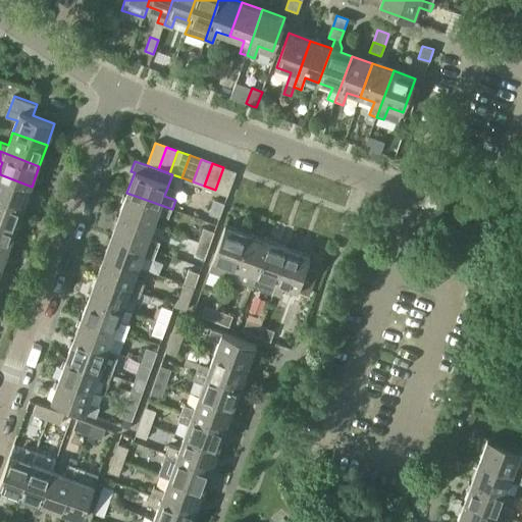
[(227,195),(237,171),(223,167),(215,190),(227,195)]
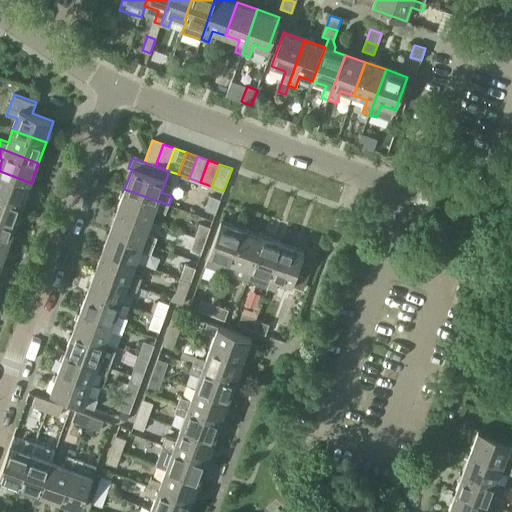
[(31,183),(0,171),(0,194),(23,203),(31,183)]
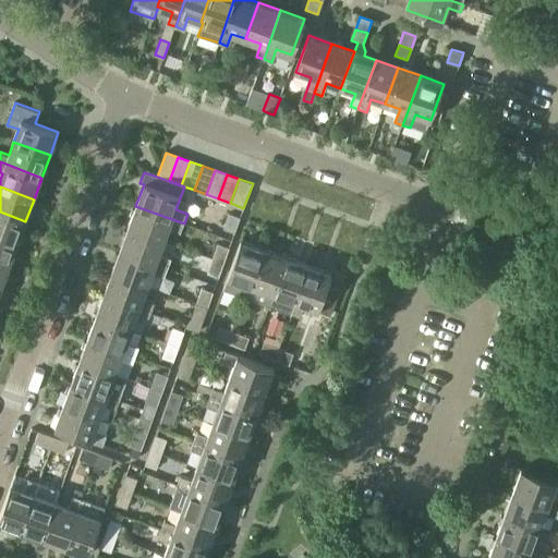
[(184,223),(135,206),(128,228),(165,241),(169,228),(181,232),(184,223)]
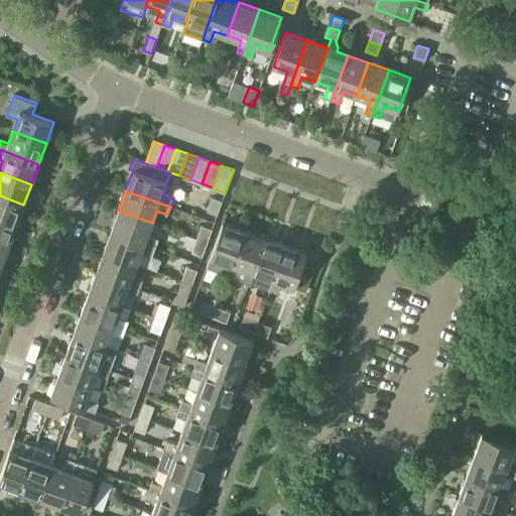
[(0,220),(16,226),(23,205),(0,196),(0,220)]
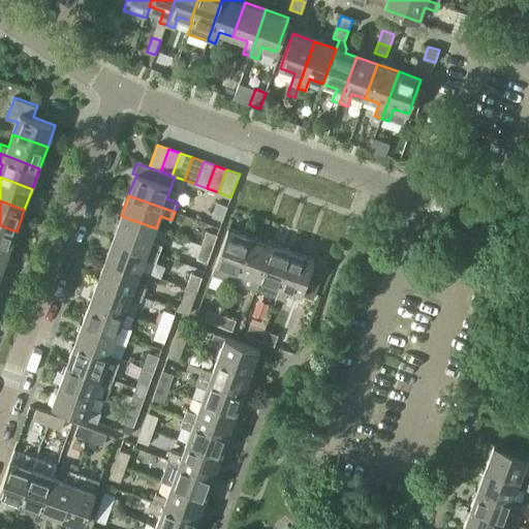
[(217,201),(212,216),(222,220),(227,206),(217,201)]
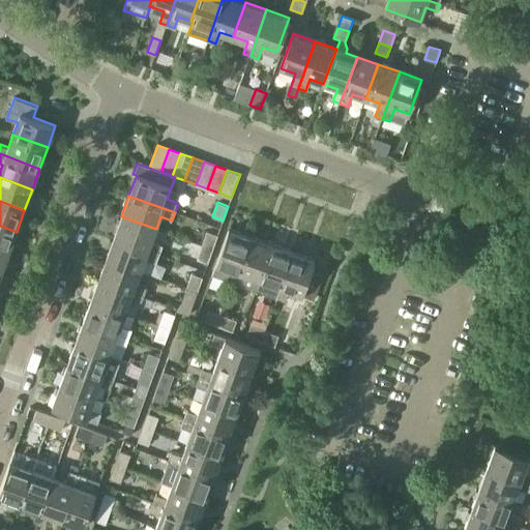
[(156,229),(121,216),(114,237),(159,254),(163,245),(152,241),(156,229)]
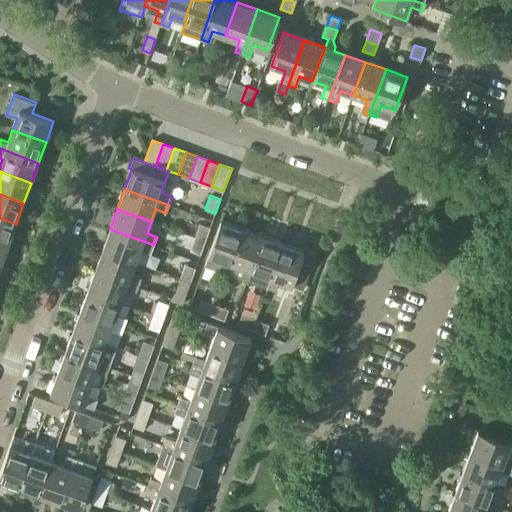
[(0,240),(9,243),(16,224),(0,218),(0,240)]
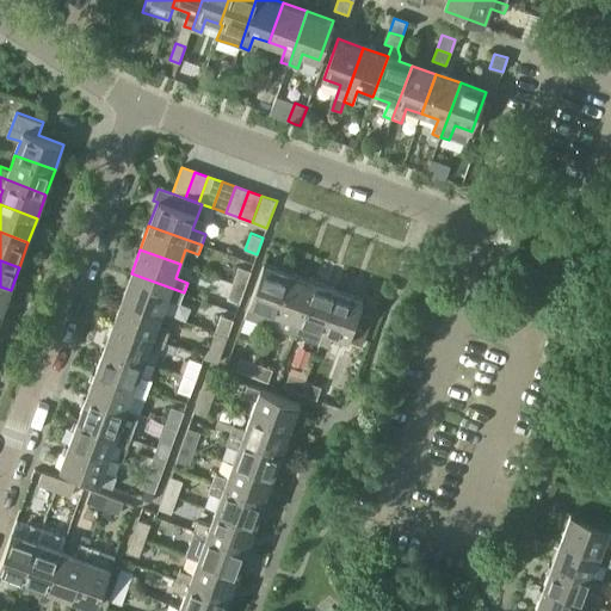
[(270,326),(289,272),(264,264),(245,316),(270,326)]
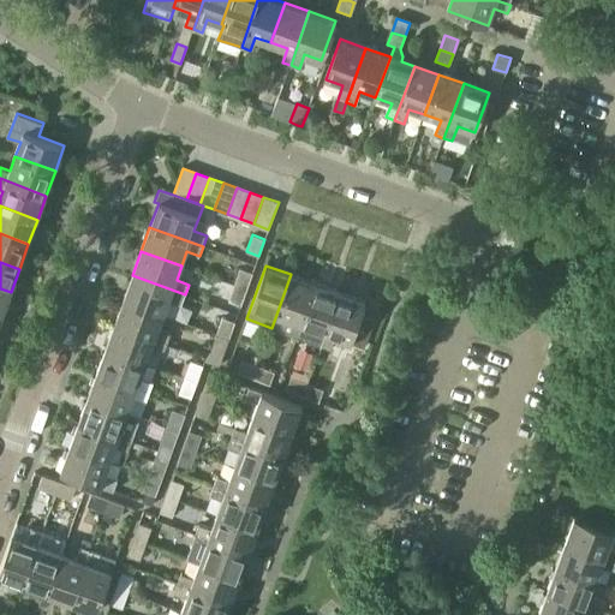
[(252,273),(239,269),(233,285),(246,290),(252,273)]
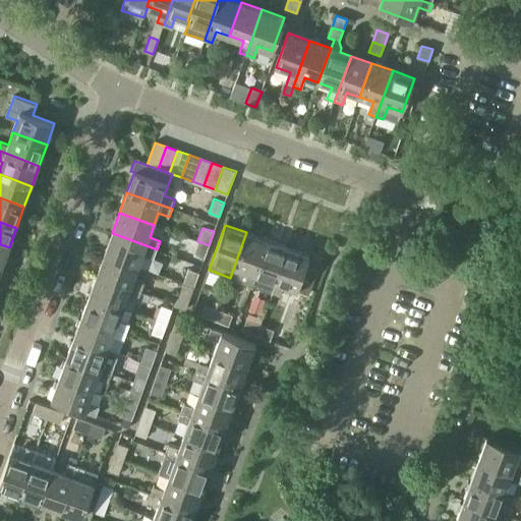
[(250,285),(267,239),(246,232),(230,278),(250,285)]
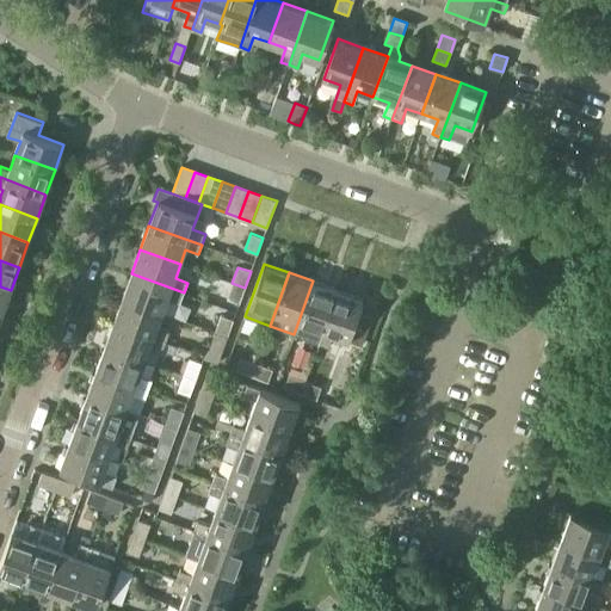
[(184,292),(131,273),(122,298),(162,313),(167,298),(180,303),(184,292)]
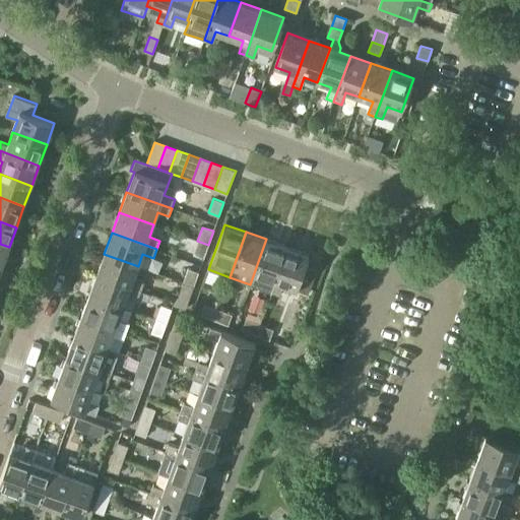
[(271,293),(287,247),(266,239),(250,284),(271,293)]
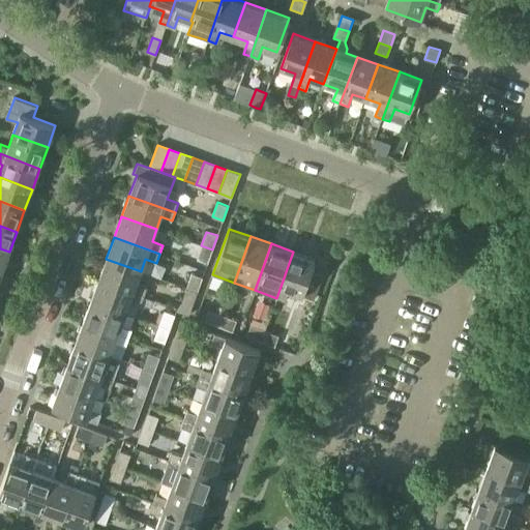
[(196,259),(207,263),(212,249),(201,245),(196,259)]
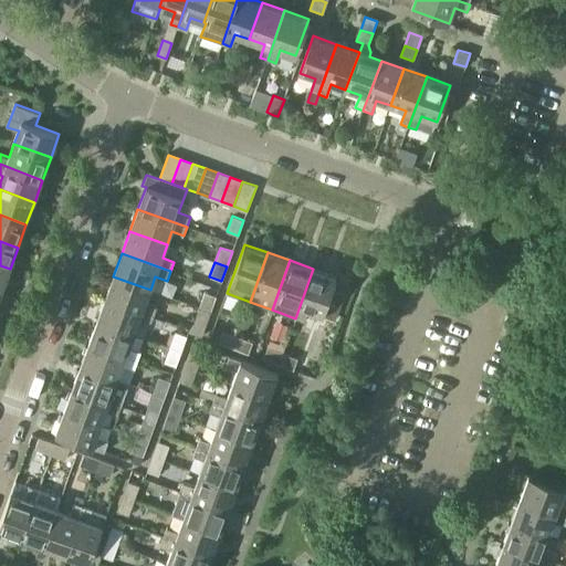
[(0,291),(2,292),(10,269),(0,265),(0,291)]
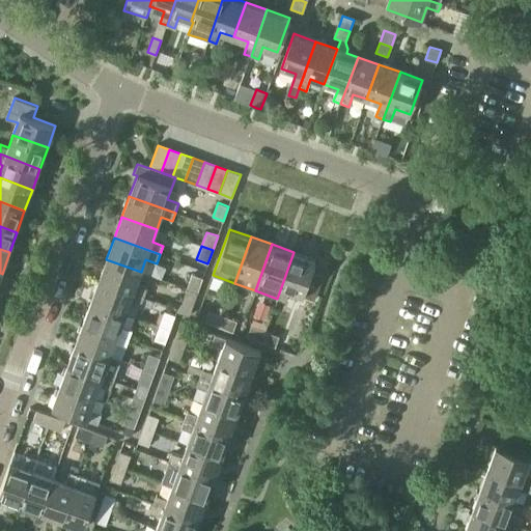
[(294,252),(277,299),(285,302),(289,289),(314,299),(323,276),(311,272),(315,260),(294,252)]
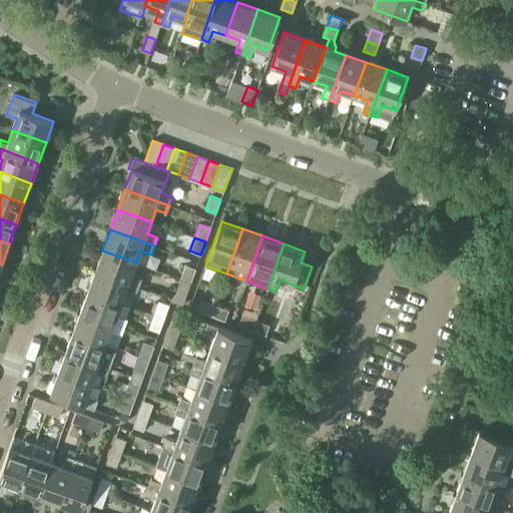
[(136,263),(102,250),(95,271),(139,287),(142,278),(132,274),(136,263)]
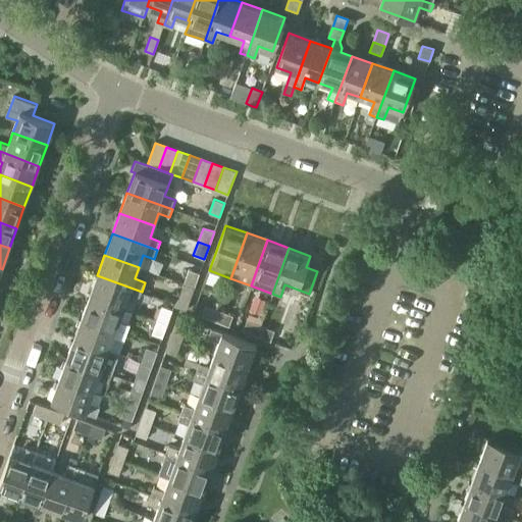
[(199,273),(188,270),(184,282),(194,286),(199,273)]
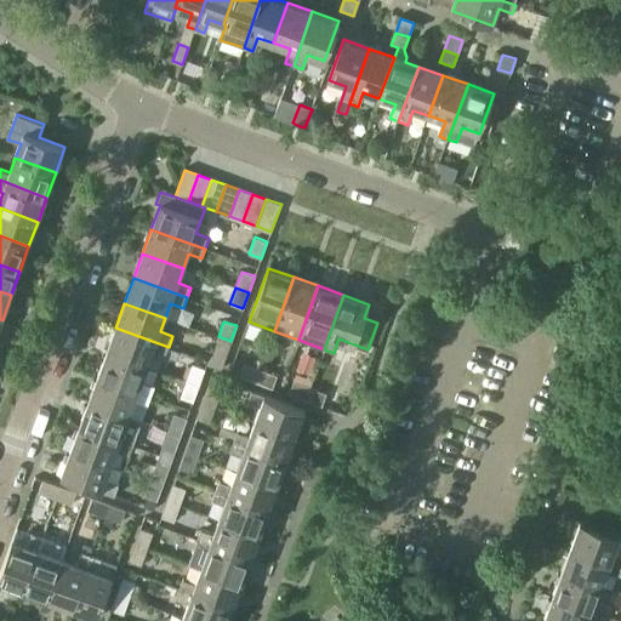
[(107,352),(147,366),(152,352),(165,357),(169,347),(115,328),(107,352)]
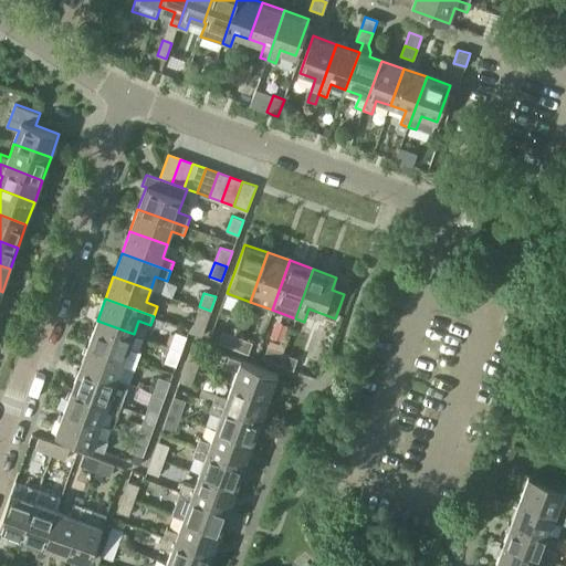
[(194,322),(205,325),(210,311),(199,306),(194,322)]
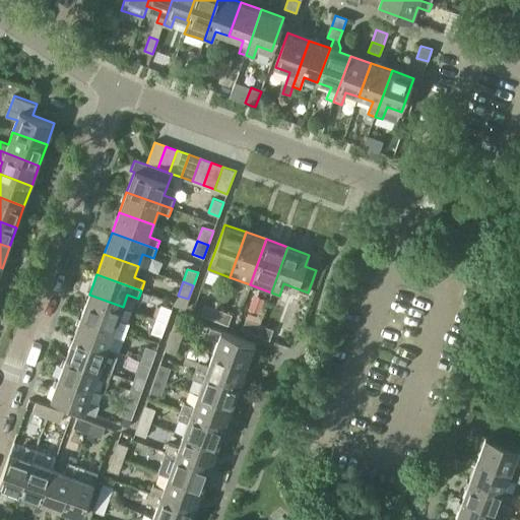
[(123,307),(89,295),(81,316),(126,332),(129,323),(119,319),(123,307)]
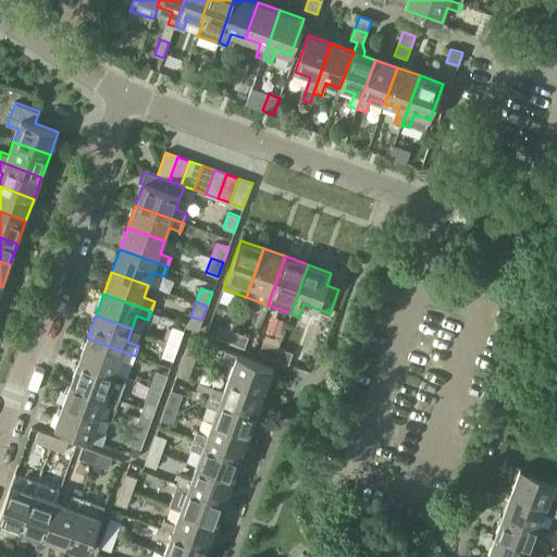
[(219,325),(214,336),(230,342),(234,331),(219,325)]
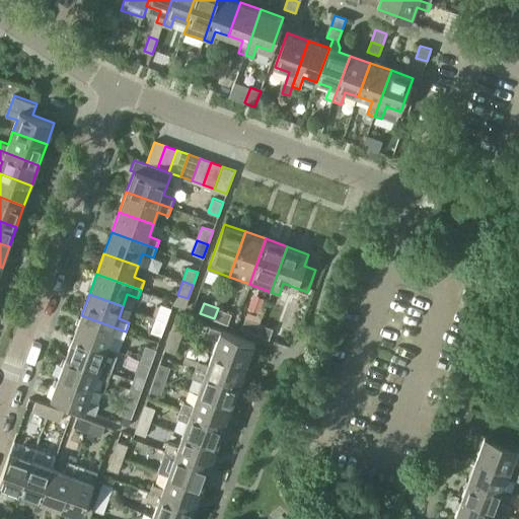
[(171,308),(161,305),(156,318),(166,321),(171,308)]
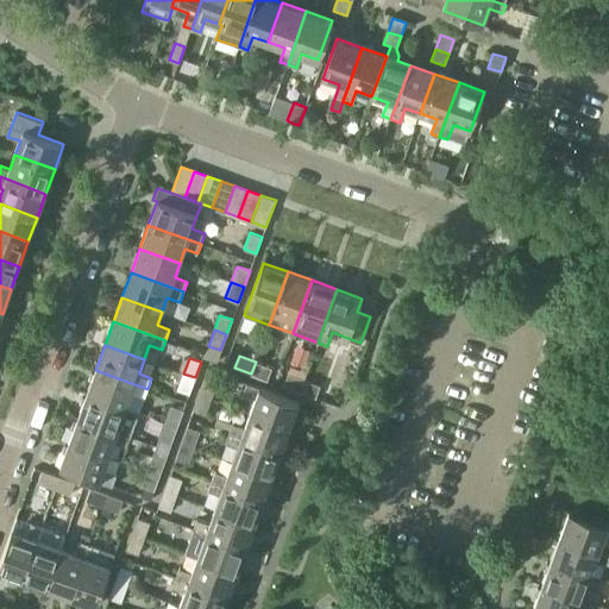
[(267,380),(271,368),(256,362),(251,374),(267,380)]
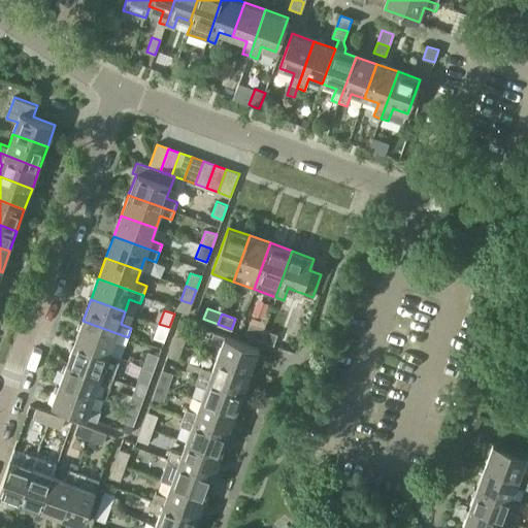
[(75,341),(110,354),(114,342),(125,347),(128,337),(83,321),(75,341)]
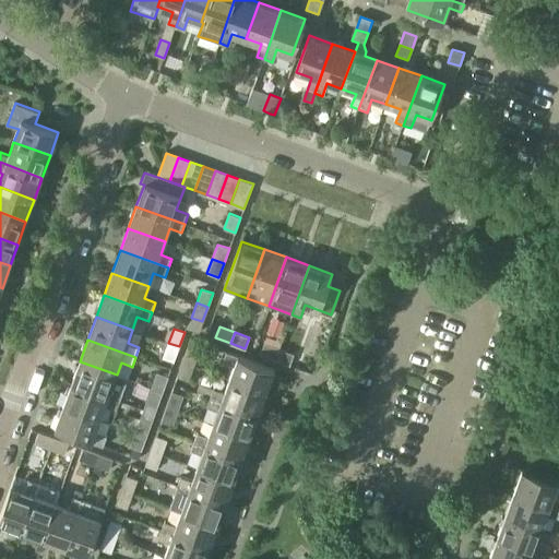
[(163,357),(174,361),(179,346),(168,343),(163,357)]
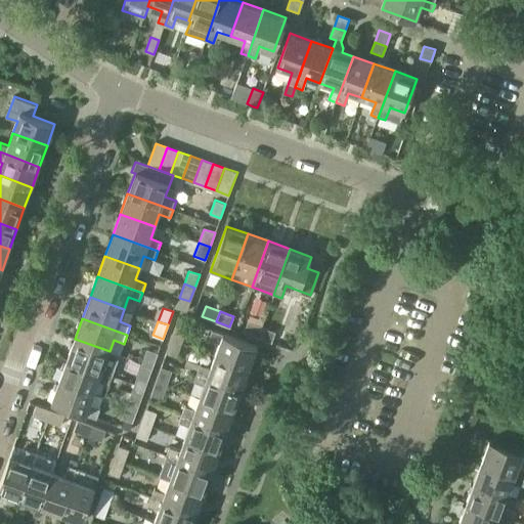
[(248,321),(244,332),(257,337),(261,325),(248,321)]
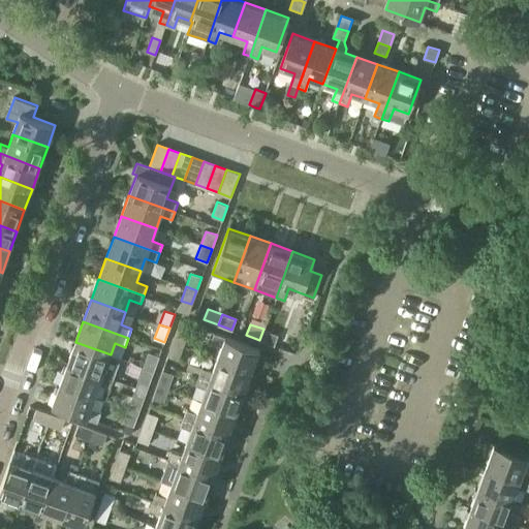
[(188,333),(178,329),(174,342),(184,346),(188,333)]
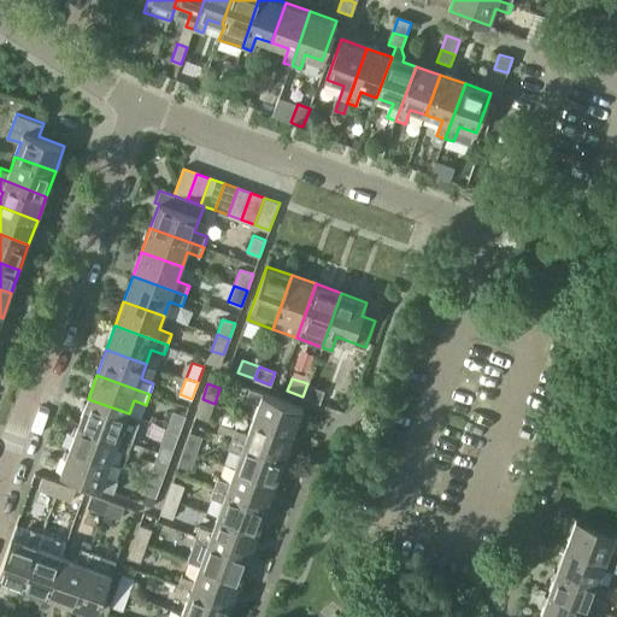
[(319,403),(324,389),(307,383),(303,397),(319,403)]
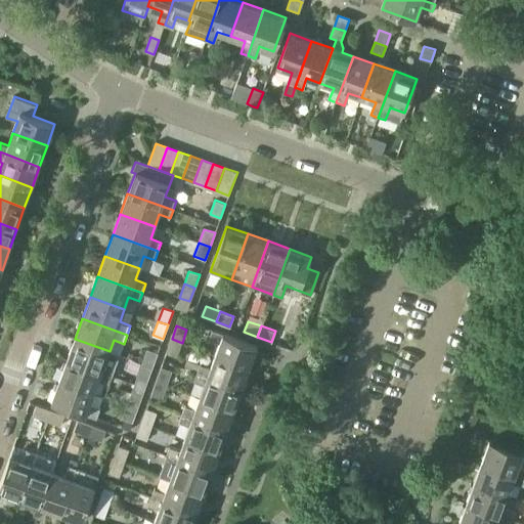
[(257,345),(212,329),(209,338),(220,342),(215,355),(249,367),(257,345)]
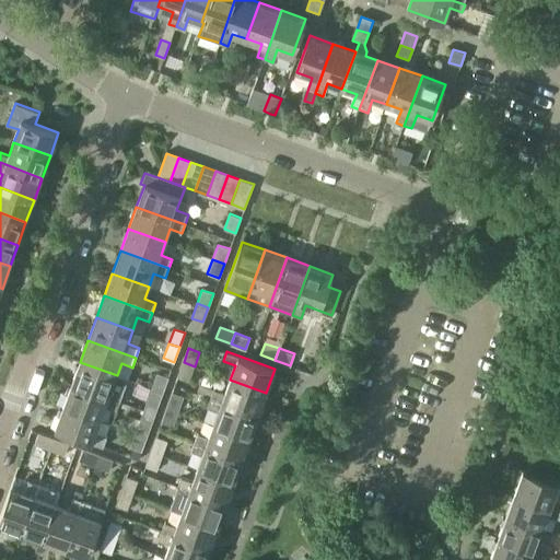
[(128,378),(117,375),(80,362),(72,384),(119,401),(128,378)]
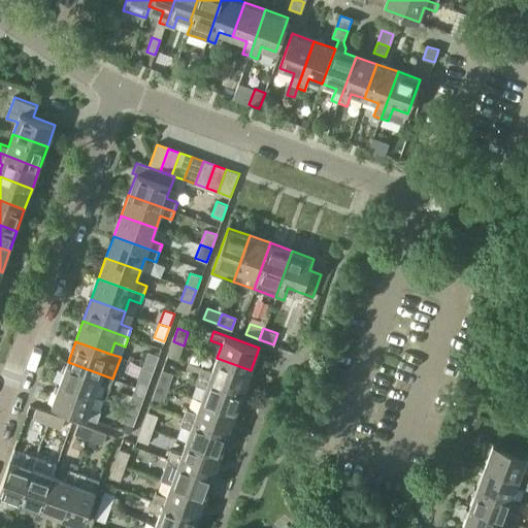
[(168,356),(178,359),(184,345),(173,341),(168,356)]
